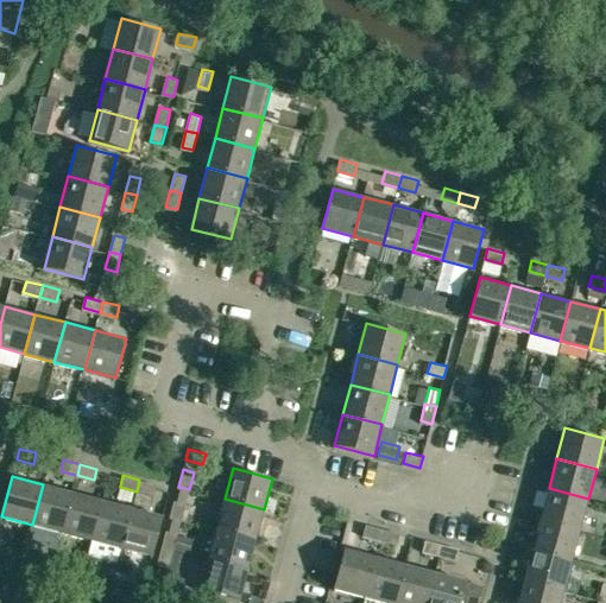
[(157,484),(139,480),(137,492),(153,495),(157,484)]
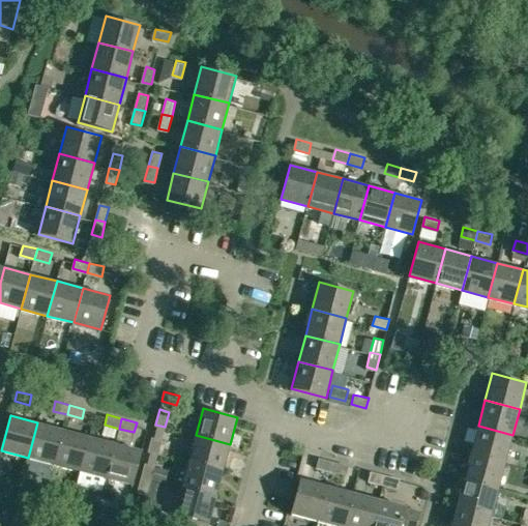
[(63,430),(37,422),(28,458),(54,464),(63,430)]
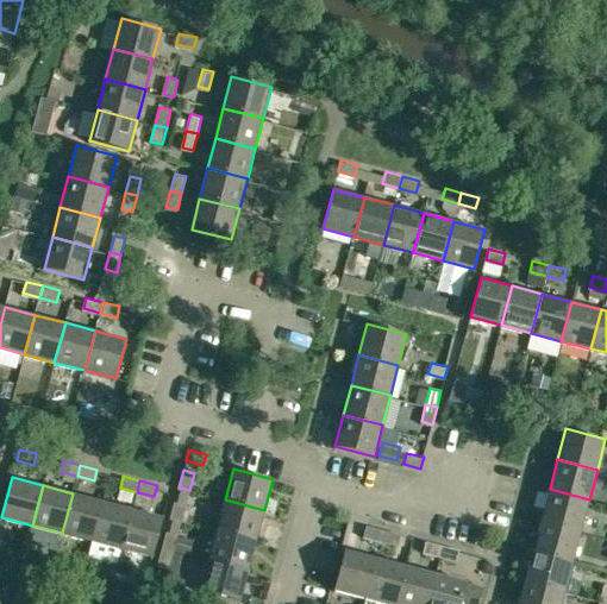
[(542,518),(581,529),(589,499),(550,489),(542,518)]
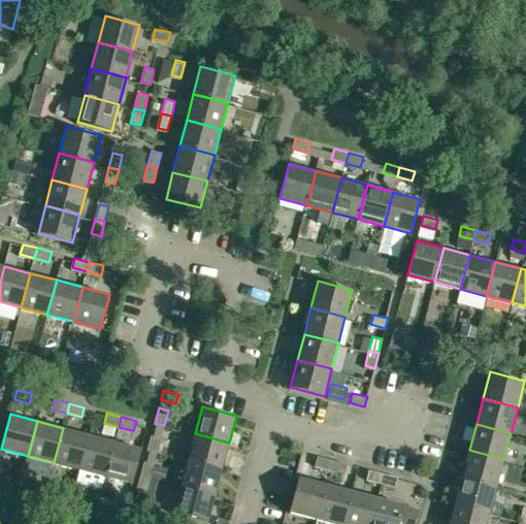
[(89,435),(63,428),(54,462),(79,469),(89,435)]
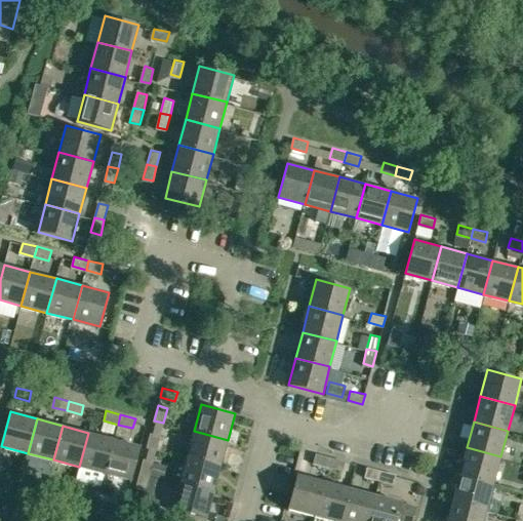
[(187,456),(220,466),(228,440),(194,431),(187,456)]
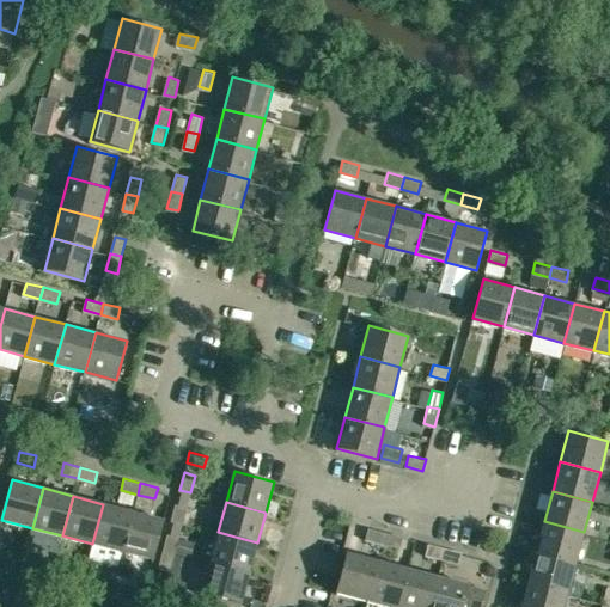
[(176,503),(171,520),(183,522),(187,506),(176,503)]
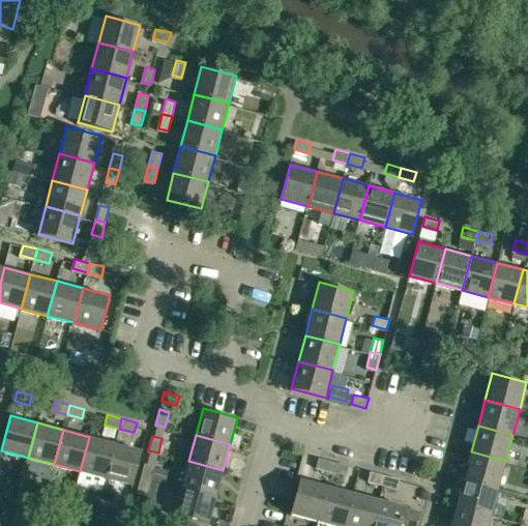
[(89,437),(80,471),(107,478),(116,444),(89,437)]
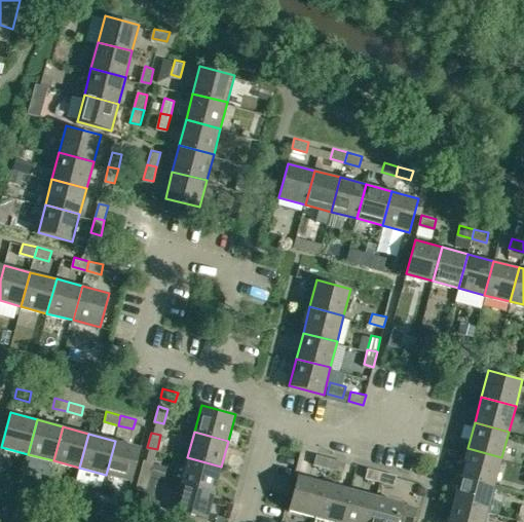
[(141,447),(115,441),(106,475),(132,482),(141,447)]
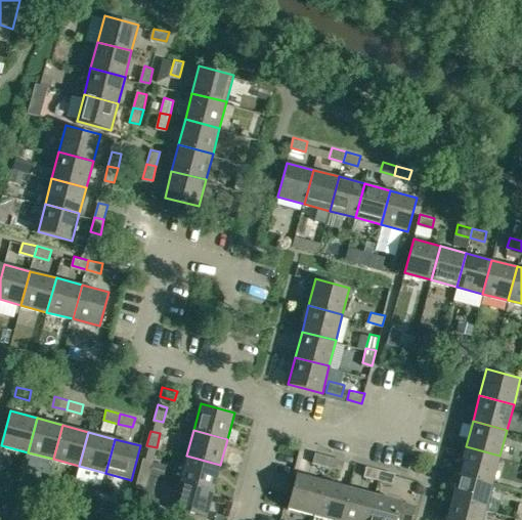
[(499,456),(466,446),(459,473),(492,482),(499,456)]
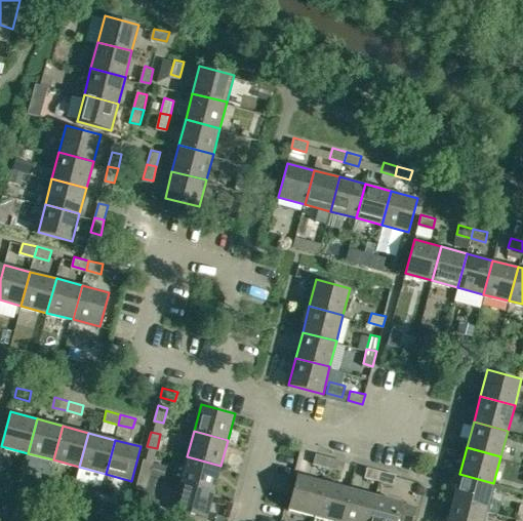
[(331,455),(316,452),(314,462),(328,466),(331,455)]
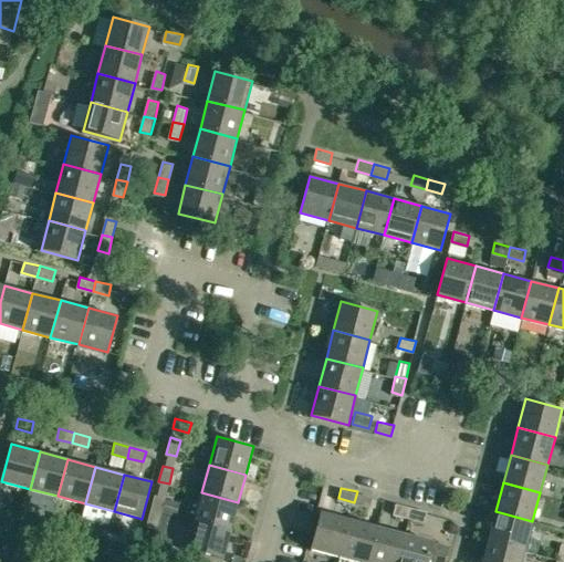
[(373,496),(357,491),(354,502),(369,506),(373,496)]
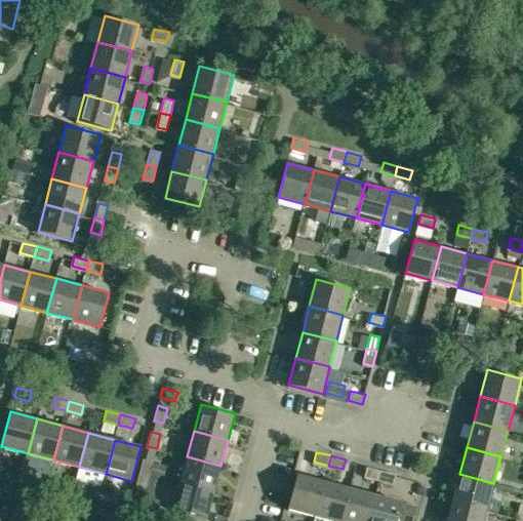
[(179,482),(214,491),(220,466),(187,456),(179,482)]
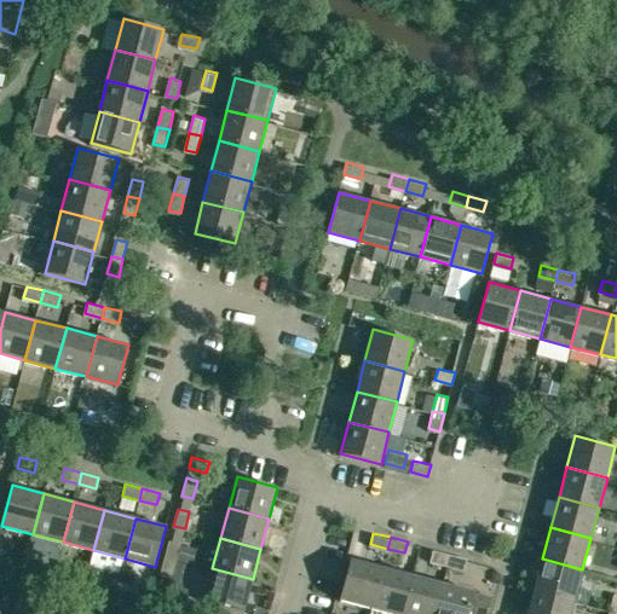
[(169,539),(166,556),(177,560),(182,542),(169,539)]
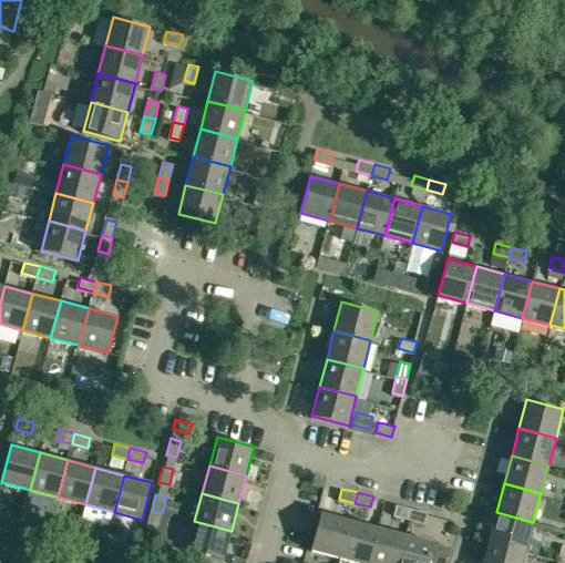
[(410,518),(413,507),(397,503),(394,513),(410,518)]
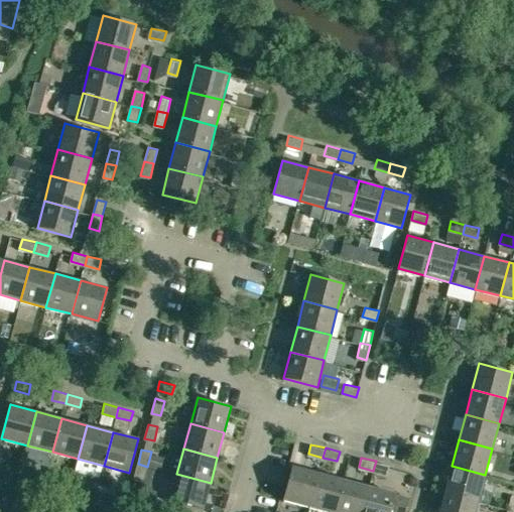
[(390,465),(376,461),(373,471),(387,474),(390,465)]
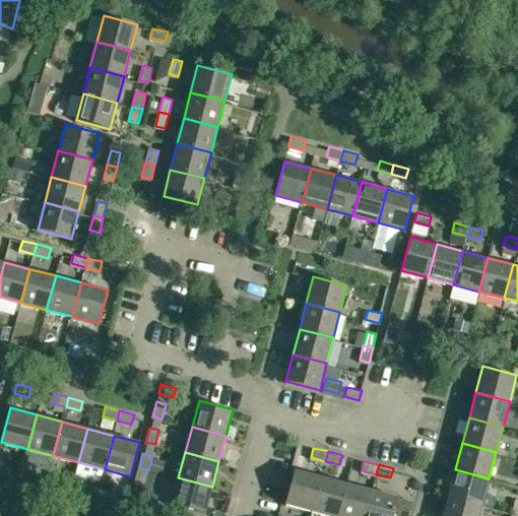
[(148,470),(139,467),(135,481),(144,485),(148,470)]
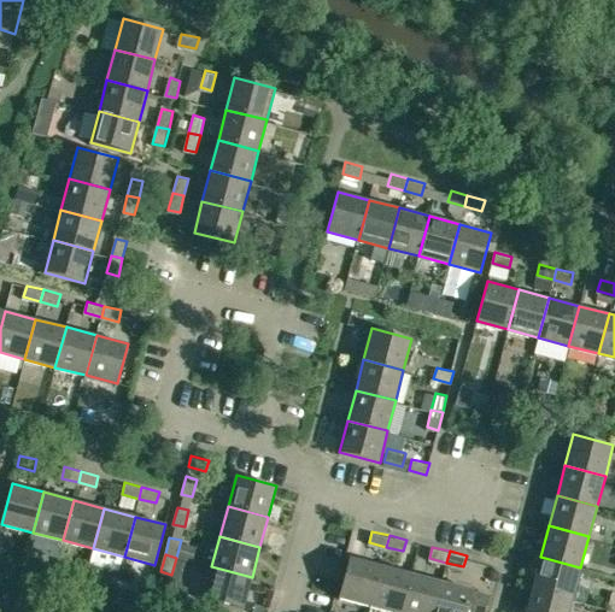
[(339,596),(370,605),(381,564),(350,557),(339,596)]
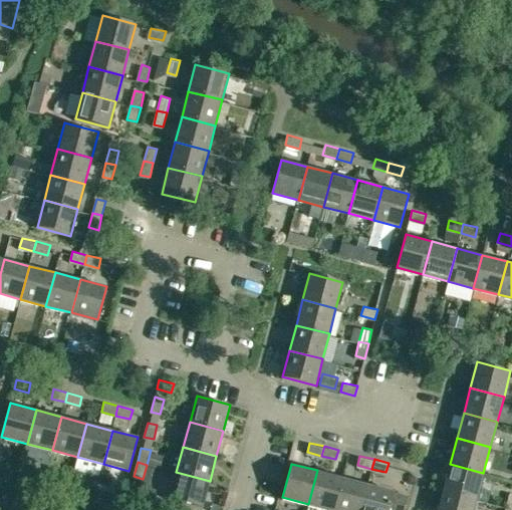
[(450,464),(444,489),(477,498),(483,473),(450,464)]
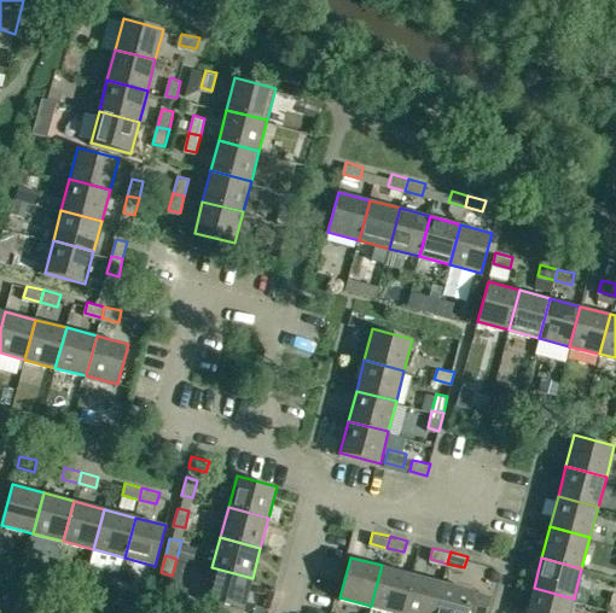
[(401,612),(412,573),(382,565),(371,606),(399,612),(401,612)]
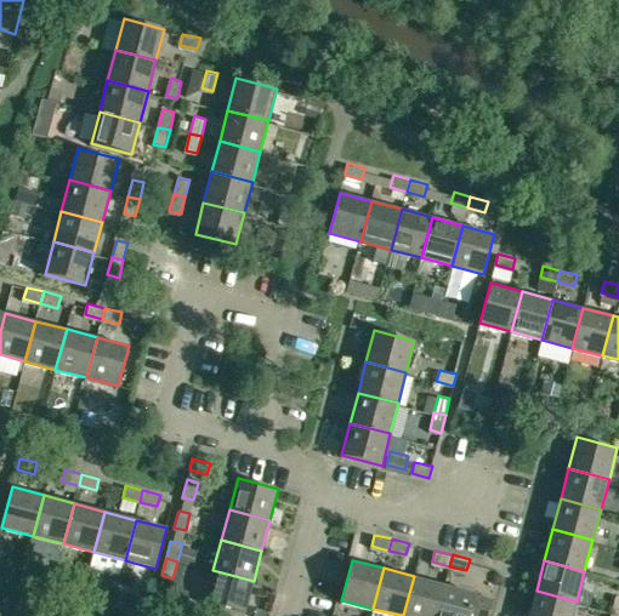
[(254,581),(213,570),(204,602),(245,612),(254,581)]
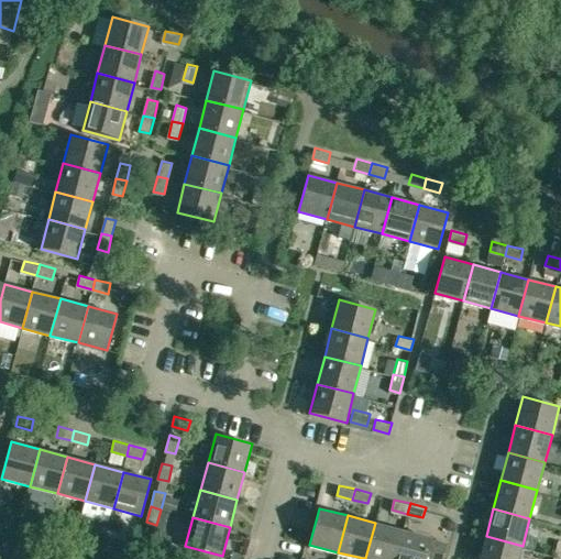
[(365,558),(395,558),(403,530),(375,523),(365,558)]
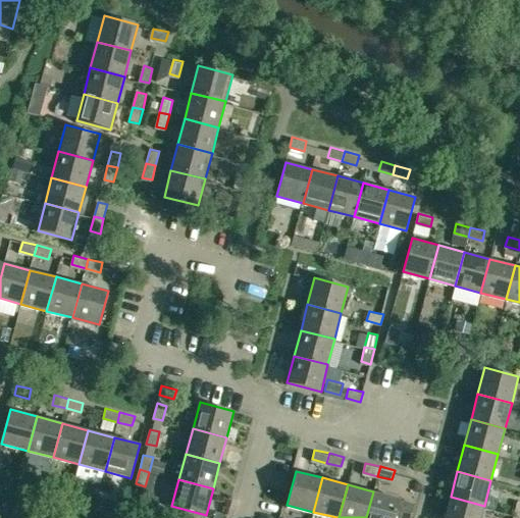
[(373,491),(366,517),(409,517),(414,502),(373,491)]
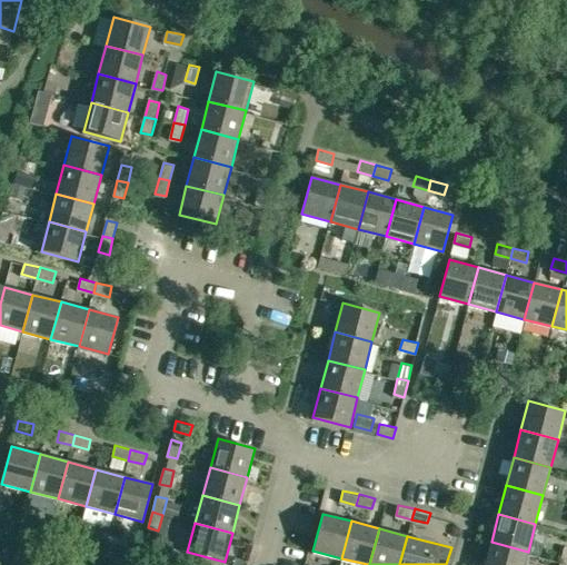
[(491,542),(485,564),(524,564),(528,552),(491,542)]
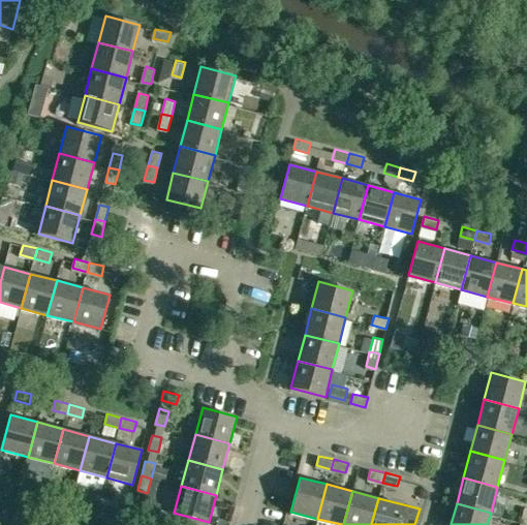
[(125,507),(112,505),(109,520),(121,523),(125,507)]
